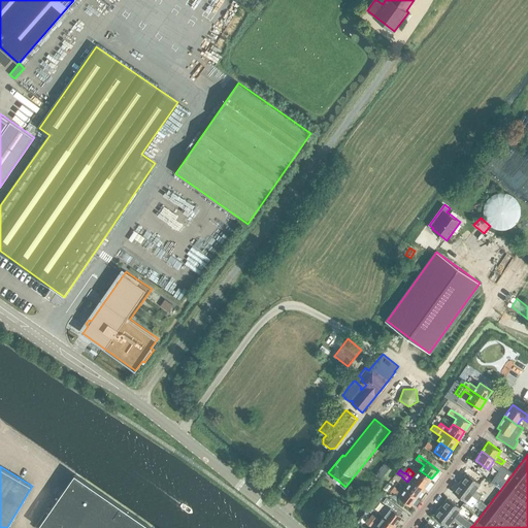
[(420,470),(414,479),(425,488),(431,479),(420,470)]
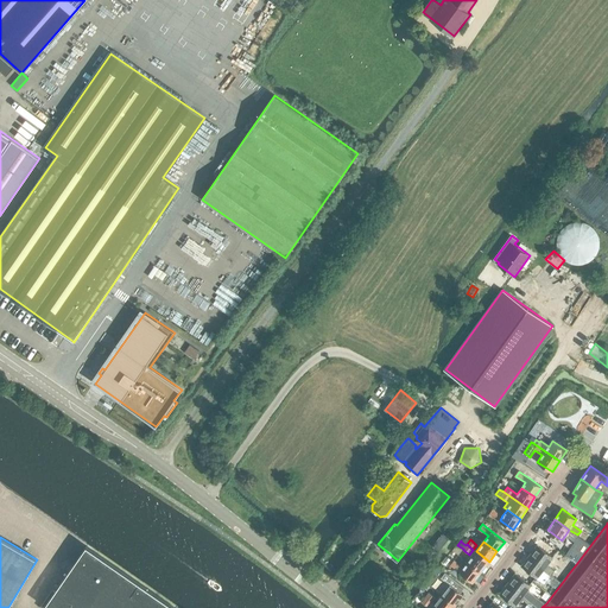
[(538,545),(530,555),(553,572),(563,581),(564,577),(548,564),(553,556),(538,545)]
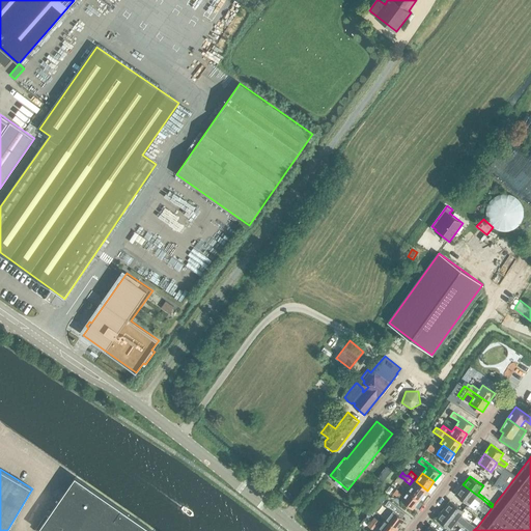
[(40,530),(152,530),(75,477),(38,529),(40,530)]
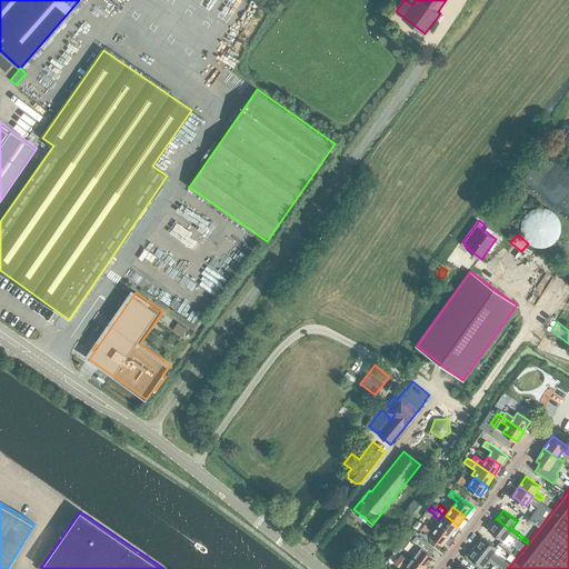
[(441,521),(438,526),(450,535),(458,526),(446,516),(442,515),(439,519),(441,521)]
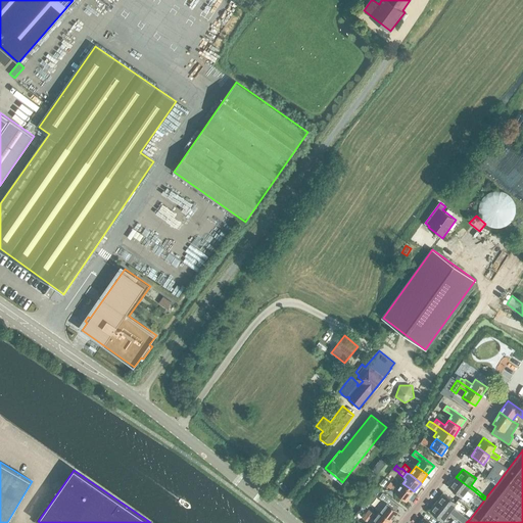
[(456,477),(448,486),(462,496),(469,487),(456,477)]
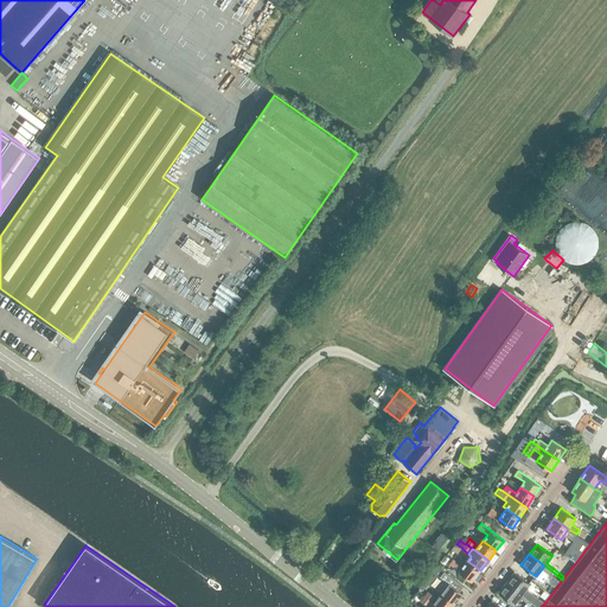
[(566,554),(556,566),(567,574),(576,562),(566,554)]
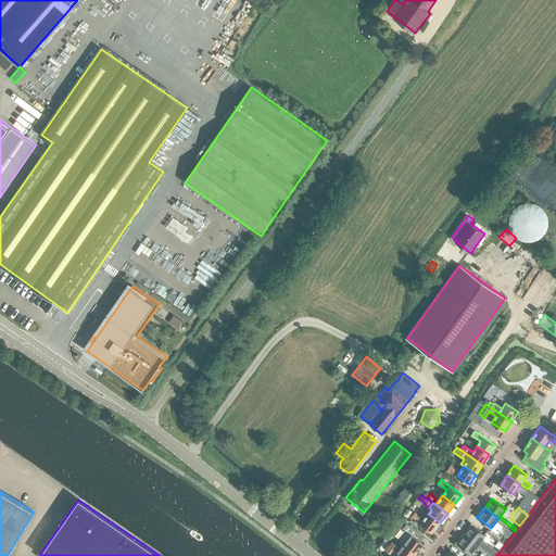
[(413,517),(412,517),(418,522),(422,517),(416,513),(413,517)]
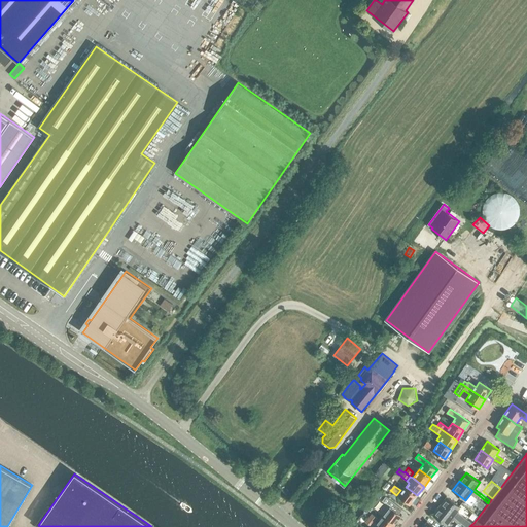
[(402,492),(398,496),(410,505),(417,495),(406,487),(402,492)]
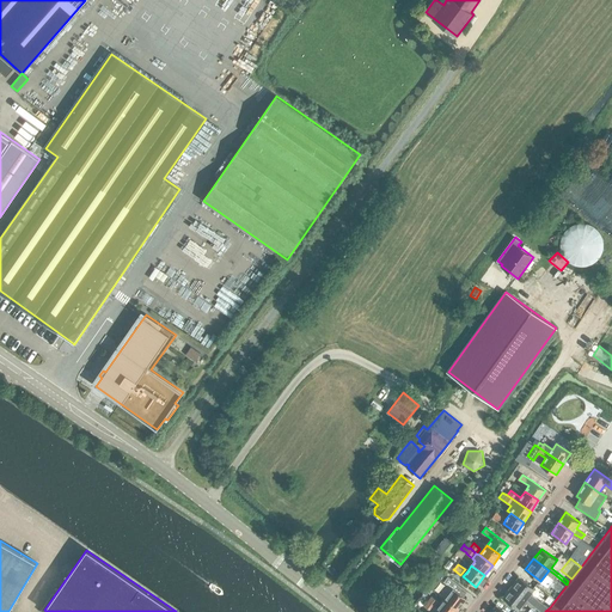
[(448,576),(444,581),(453,588),(445,598),(458,609),(466,598),(464,595),(467,591),(448,576)]
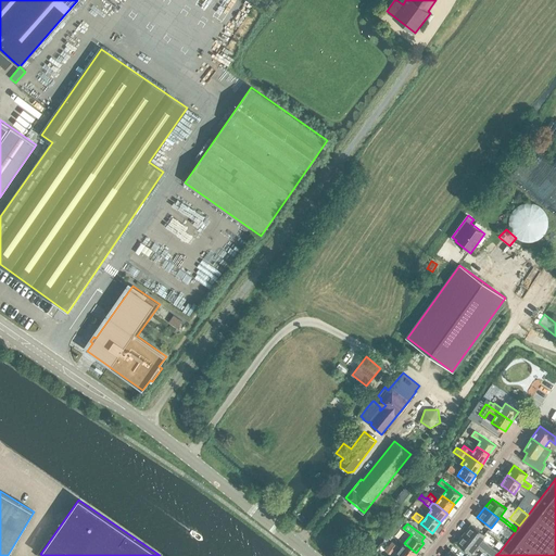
[(506,523),(500,532),(508,539),(515,531),(506,523)]
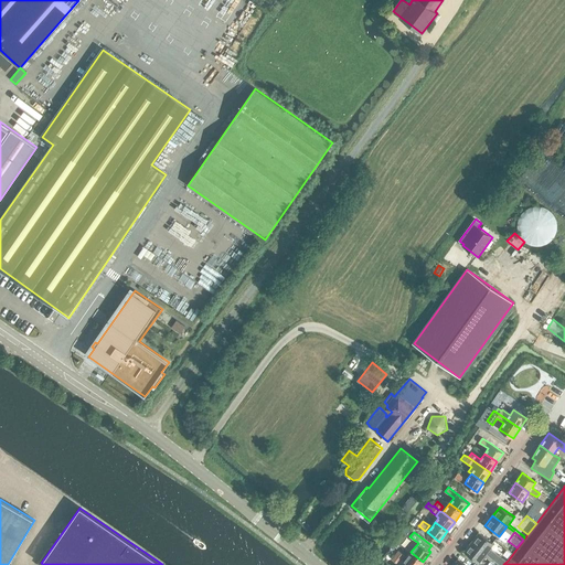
[(479,533),(472,542),(493,558),(501,564),(503,564),(508,561),(498,553),(490,547),(493,544),(479,533)]
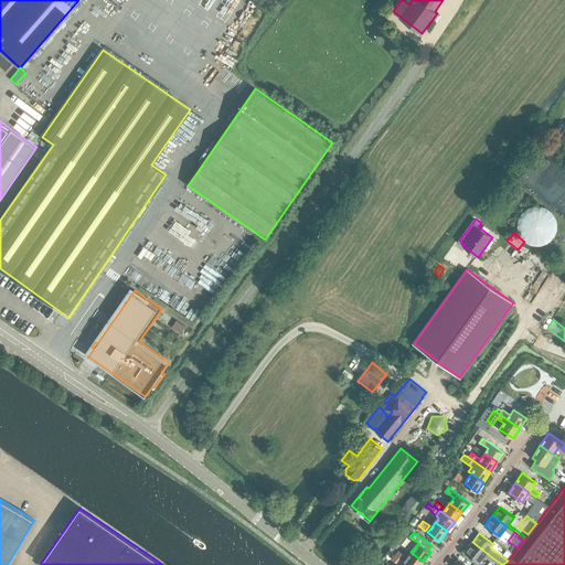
[(472,542),(465,552),(479,563),(481,558),(489,564),(501,564),(493,558),(472,542)]
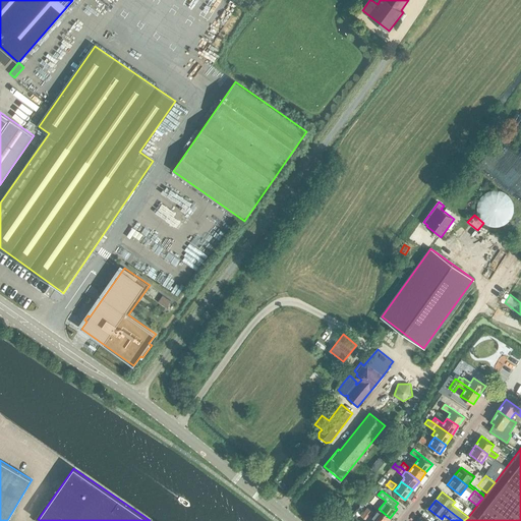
[(367,508),(364,512),(370,516),(373,512),(367,508)]
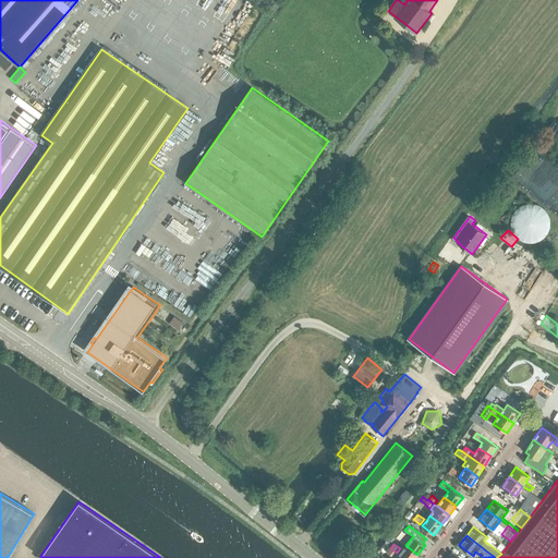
[(405,545),(399,555),(402,557),(414,557),(417,555),(405,545)]
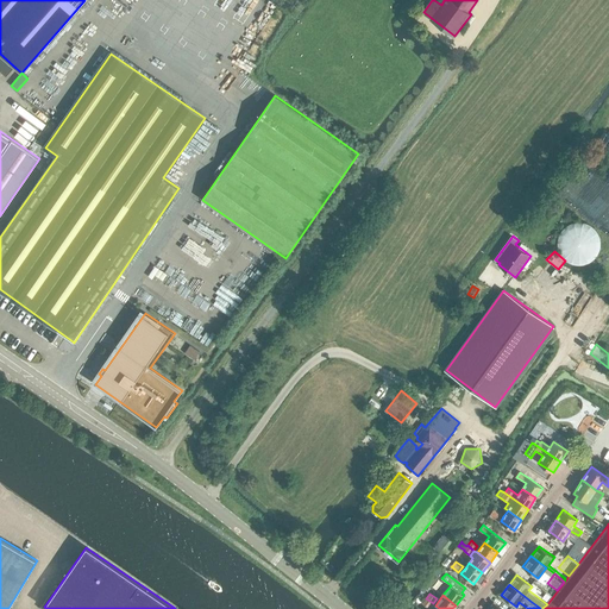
[(426,598),(422,603),(429,608),(431,607),(433,603),(426,598)]
